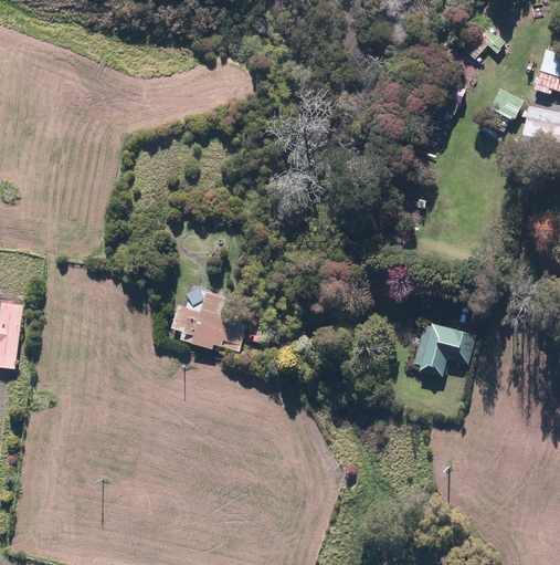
[(464,52),(472,59),(484,46),(476,39),(464,52)]
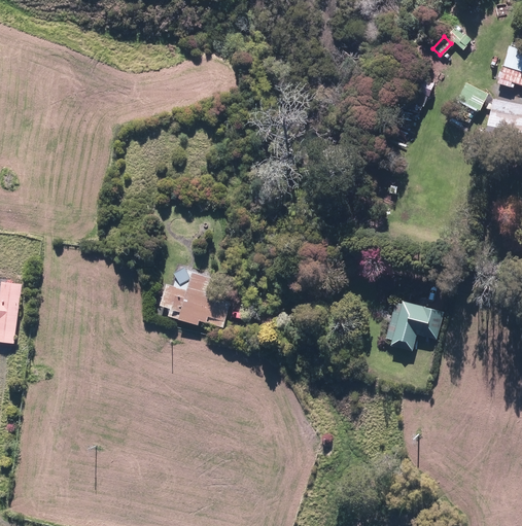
[(511,82),(521,85),(521,49),(508,46),(497,82),(510,85),(511,82)]
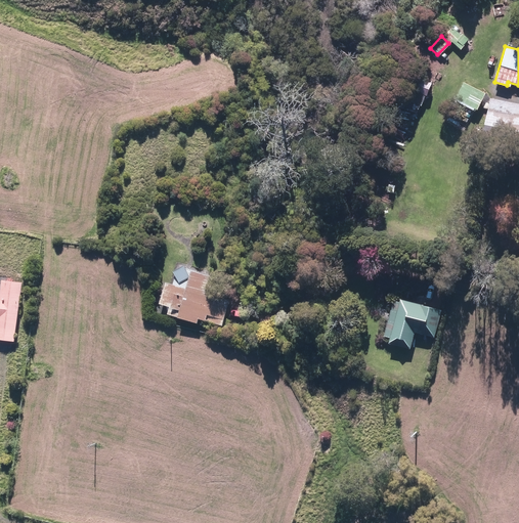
[(404,86),(426,96),(431,83),(409,74),(404,86)]
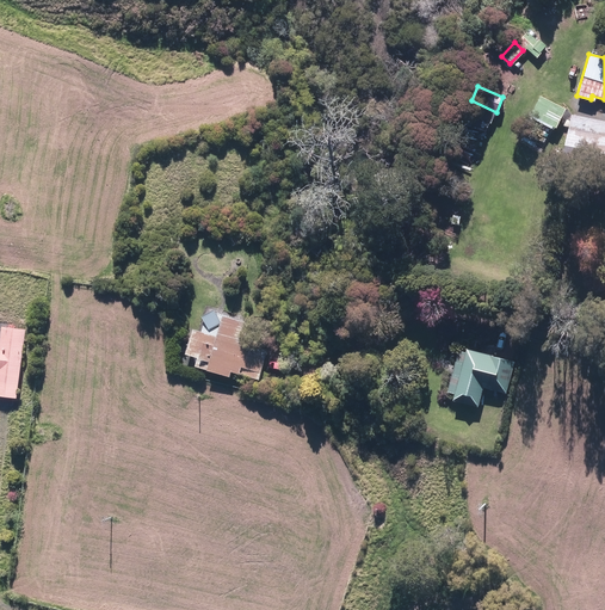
[(529,115),(550,125),(559,109),(537,98),(529,115)]
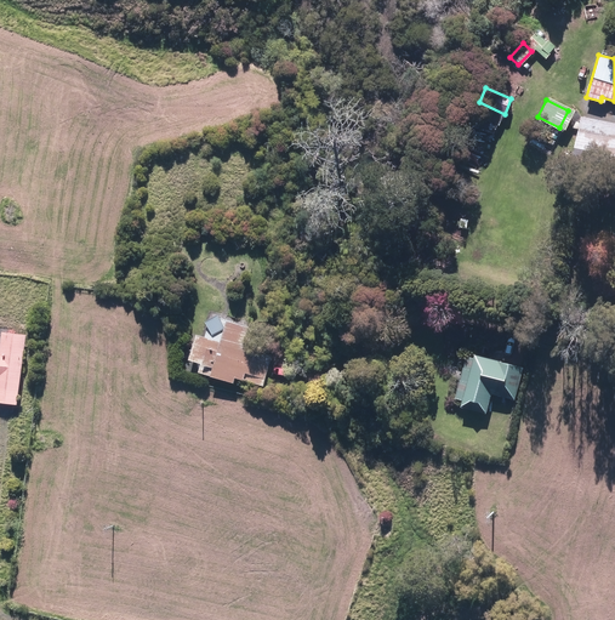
[(467,125),(491,134),(494,124),(471,115),(467,125)]
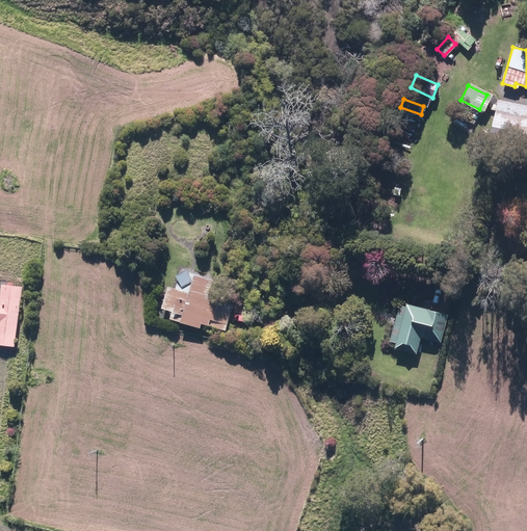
[(490,136),(526,142),(526,105),(496,100),(490,136)]
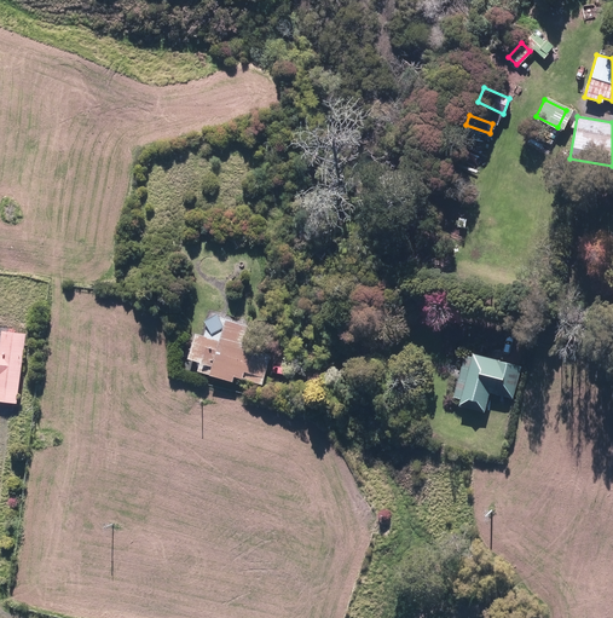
[(235,376),(264,385),(272,353),(244,346),(250,325),(227,319),(221,341),(194,333),(186,359),(198,362),(196,371),(233,381),(235,376)]
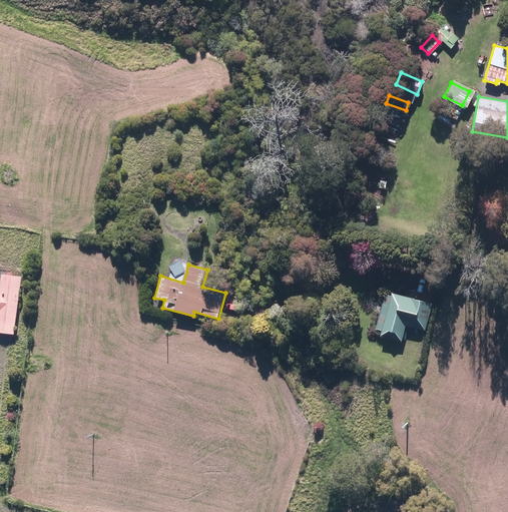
[(0,332),(13,334),(20,276),(0,274),(0,332)]
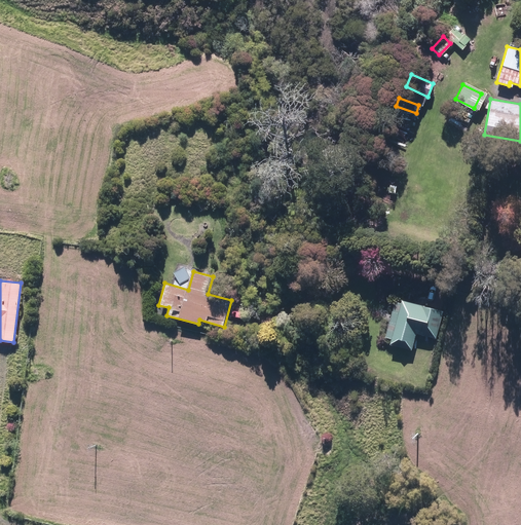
[(391,343),(411,349),(415,333),(435,338),(442,310),(401,300),(400,303),(394,302),(384,336),(392,338),(391,343)]
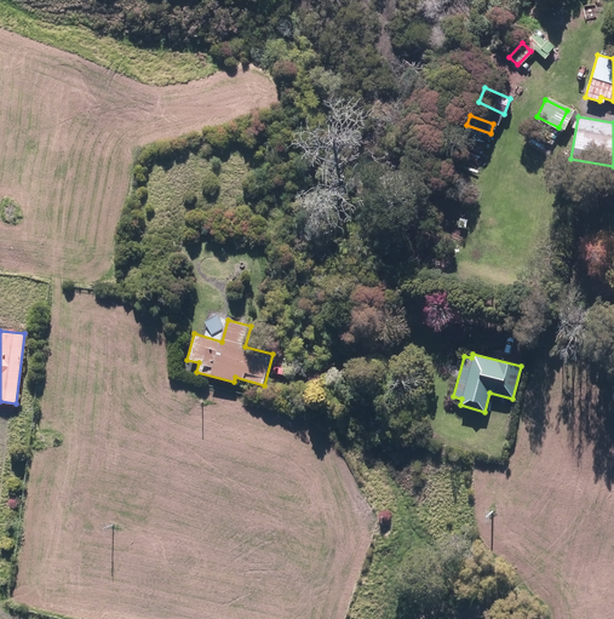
All buildings are outlined.
